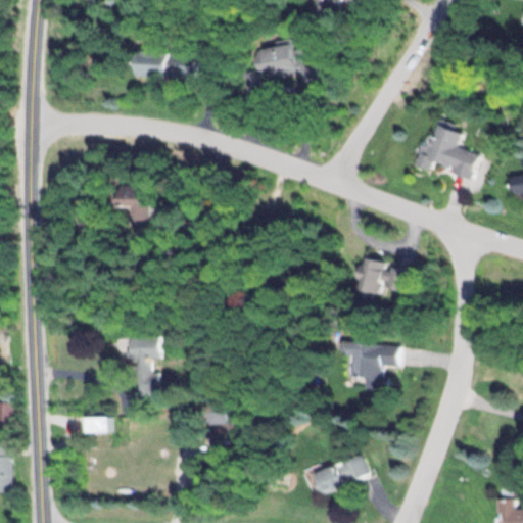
[(366,0),(316,0),(313,10),(332,17),(339,2),(362,11),(366,0)]
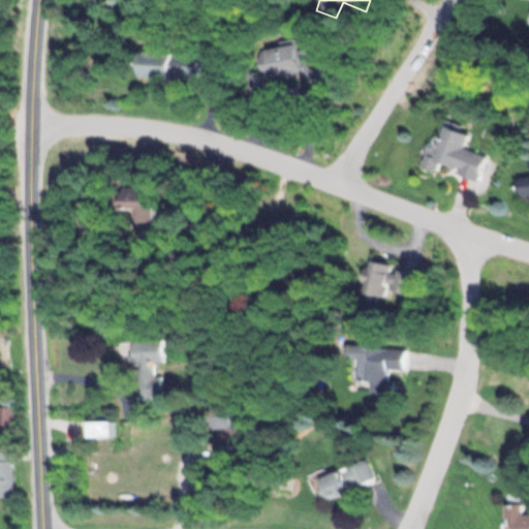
[(258,50),(261,70),(248,72),(250,90),(274,86),(273,79),(310,73),(312,86),(330,84),(327,62),(308,65),(305,43),(258,50)]
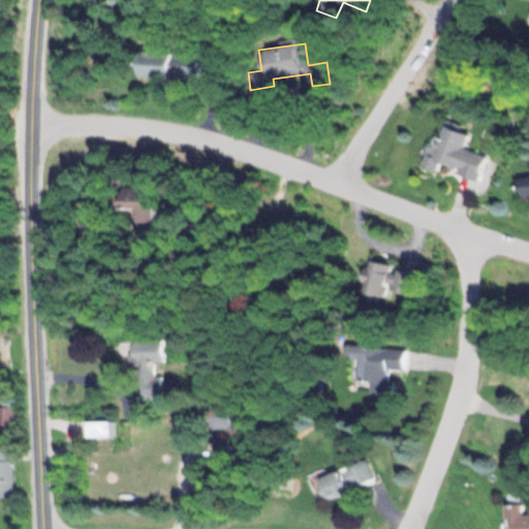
[(203,54),(135,52),(134,75),(201,78),(203,54)]
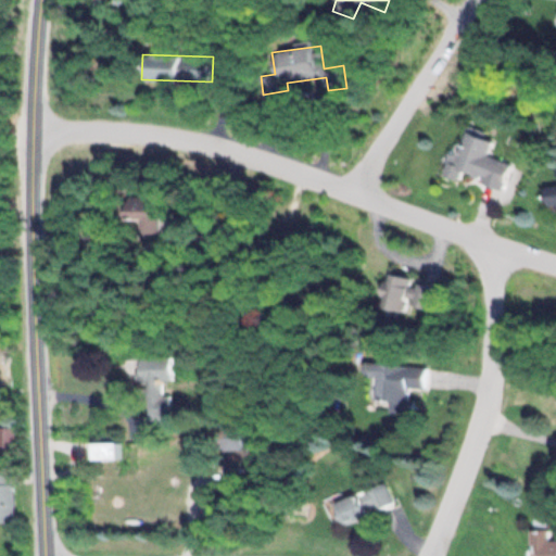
[(517,163),(492,154),(497,141),(469,131),(460,156),(453,154),(446,174),(467,181),(468,175),(507,189),(517,163)]
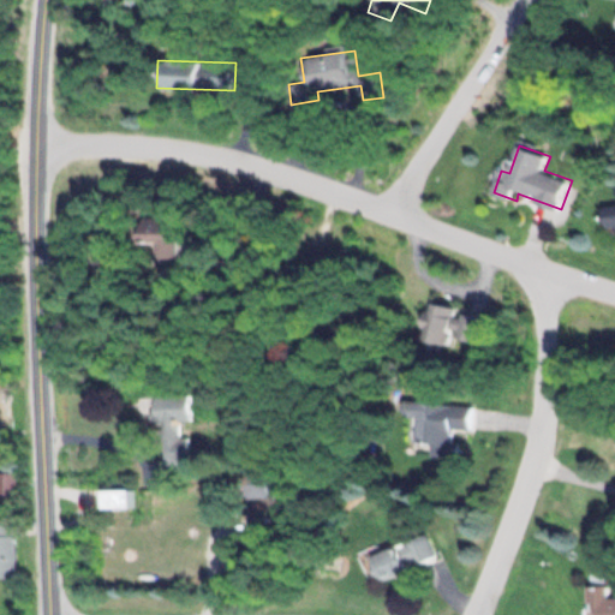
[(174,260),(175,237),(166,236),(166,216),(137,216),(136,240),(154,240),(154,258),(174,260)]
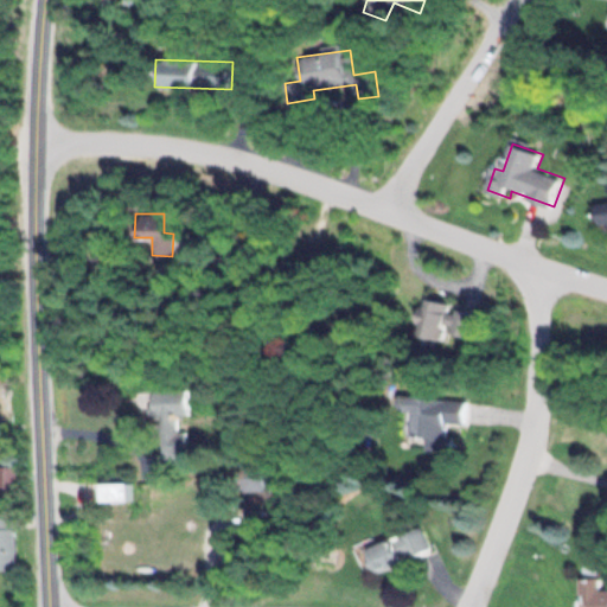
[(415,337),(442,343),(445,332),(473,338),(479,310),(423,298),(415,337)]
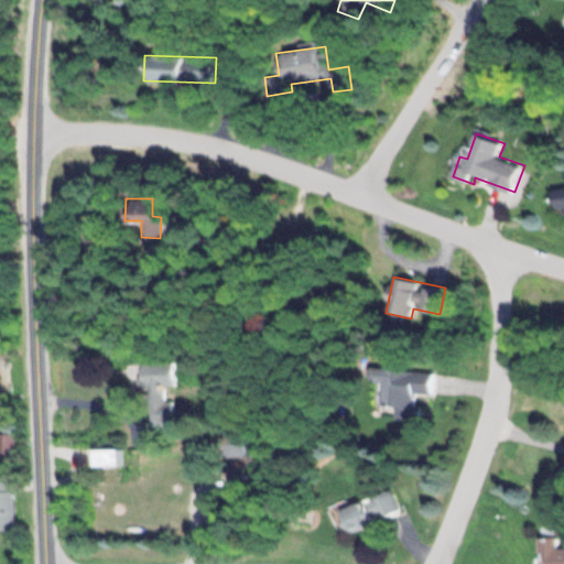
[(130,361),(129,386),(149,386),(149,429),(174,429),(174,400),(167,400),(167,387),(176,387),(176,361),(130,361)]
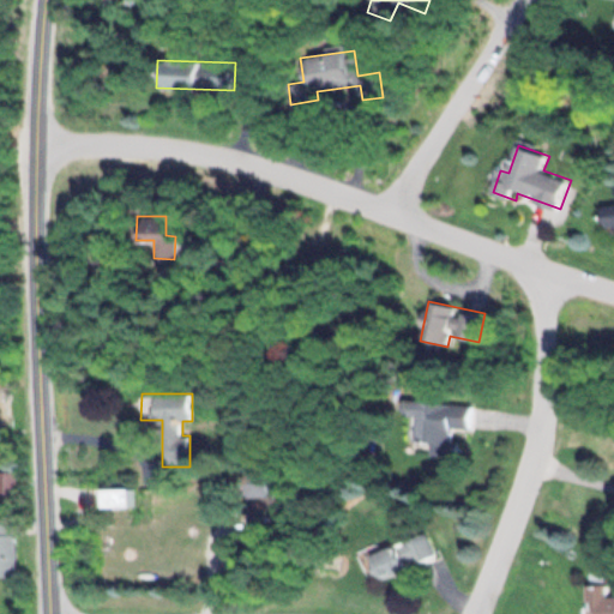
[(417,415),(415,441),(433,443),(432,456),(455,457),(457,428),(475,429),(477,405),(407,399),(405,415),(417,415)]
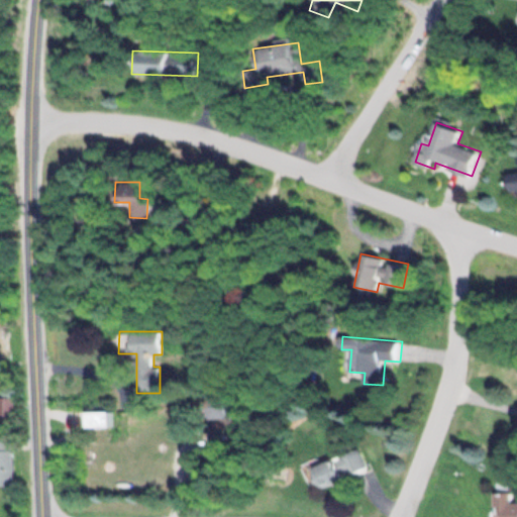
[(202,394),(202,417),(232,417),(232,394),(202,394)]
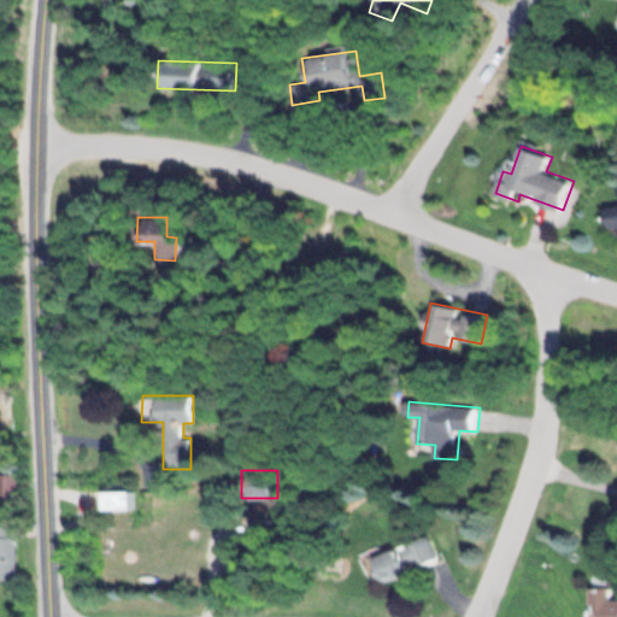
[(0,474),(0,513),(12,513),(12,474),(0,474)]
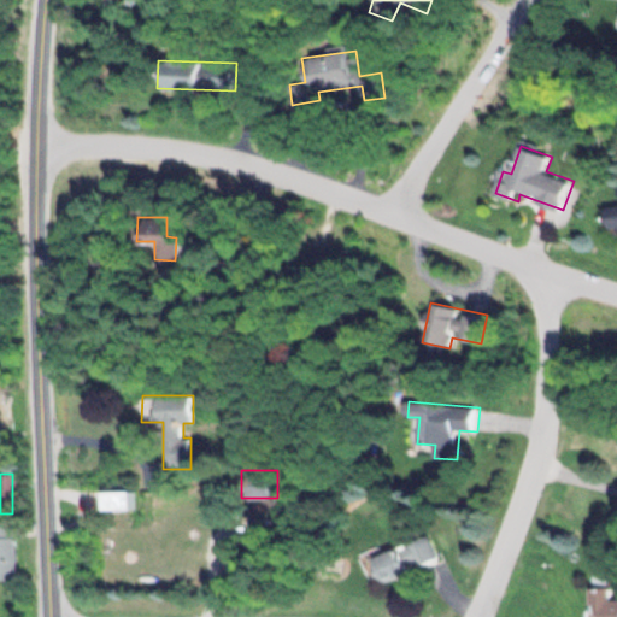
[(0,579),(15,580),(15,521),(0,519),(0,579)]
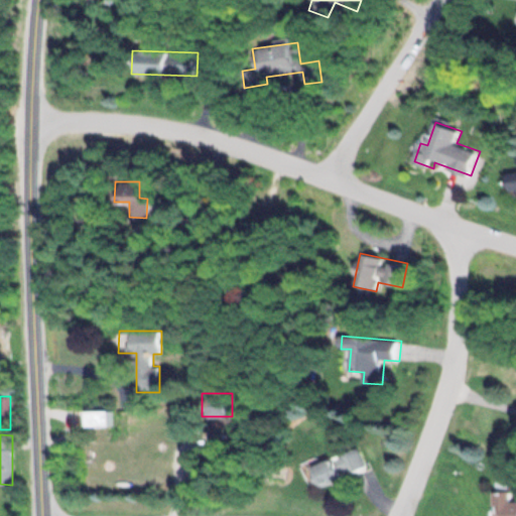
[(367,468),(358,447),(309,468),(317,488),(367,468)]
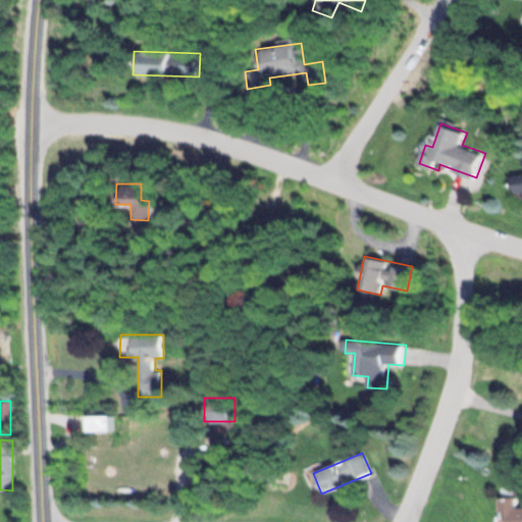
[(521,521),(521,507),(515,507),(515,497),(496,497),(496,521),(521,521)]
